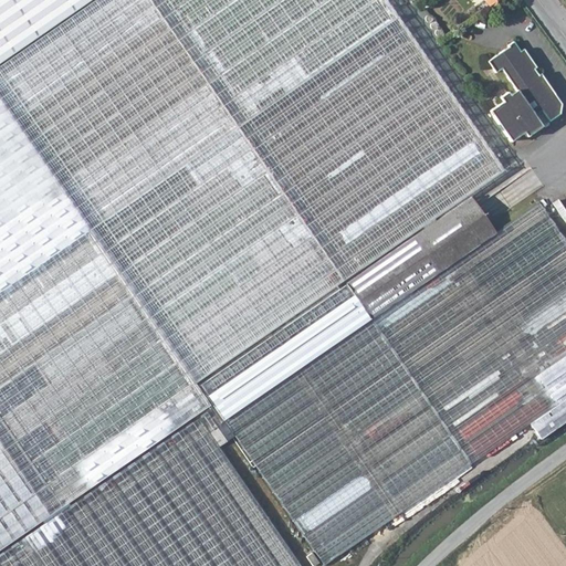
[(0,0),(0,66),(95,0),(0,0)]
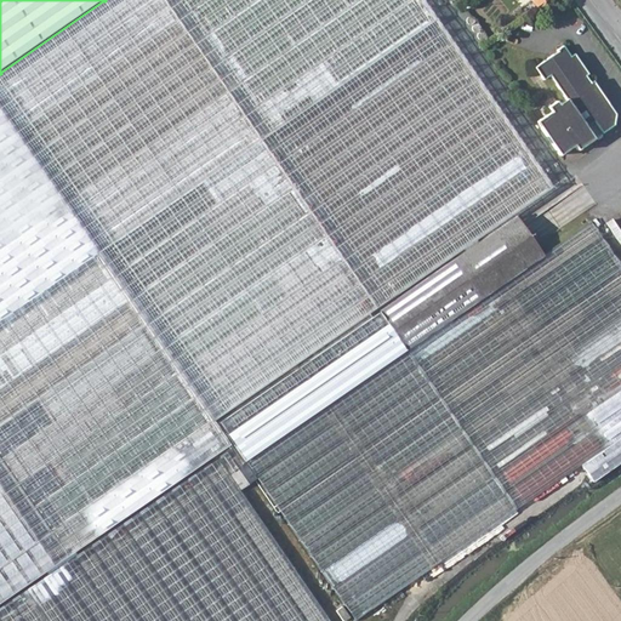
[(0,108),(109,263),(448,27),(428,0),(104,0),(0,73),(0,108)]
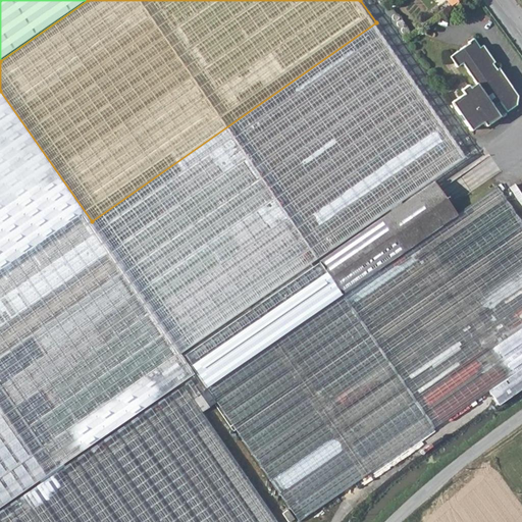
[(466,3),(463,0),(446,0),(450,5),(452,4),(456,10),(466,3)]
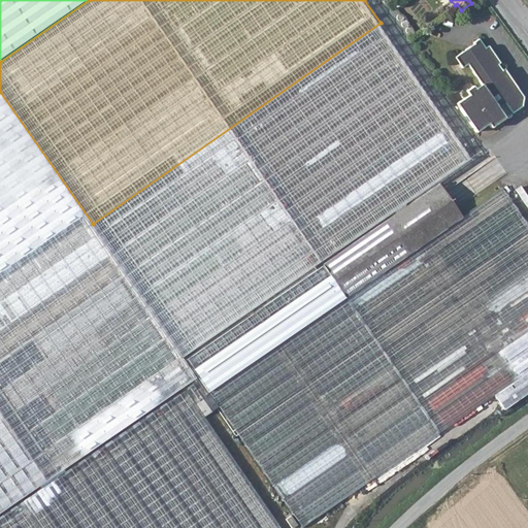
[(458,218),(436,186),(477,157),(467,143),(381,23),(93,224),(201,384),(219,409),(242,444),(302,527),(309,527),(495,398),(527,373),(527,230),(515,211),(499,189),(458,218)]
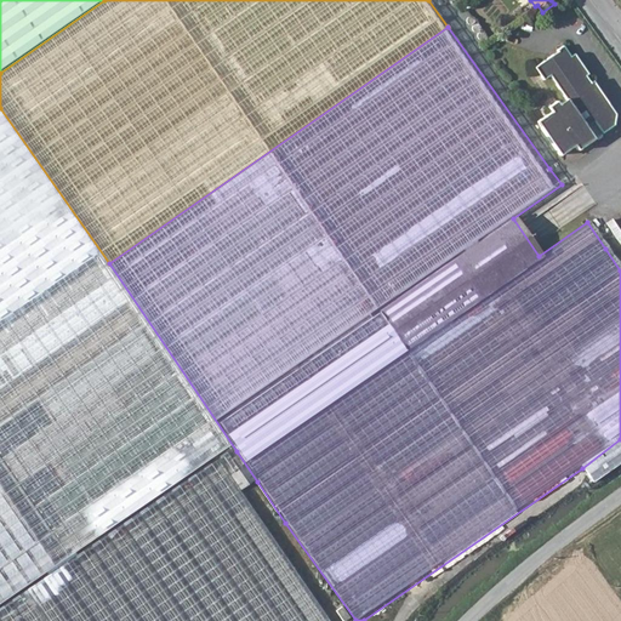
[(581,147),(596,138),(615,125),(616,113),(594,80),(592,83),(586,74),(590,72),(576,52),(573,55),(563,41),(557,46),(559,50),(536,66),(543,78),(552,73),(568,97),(562,101),(560,98),(550,106),(552,110),(539,119),(557,149),(563,153),(576,142),(581,147)]
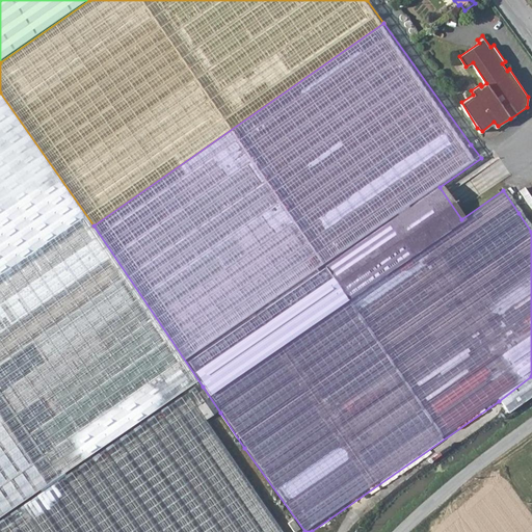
[(94,225),(0,92),(0,522),(142,427),(192,394),(196,392),(94,225)]
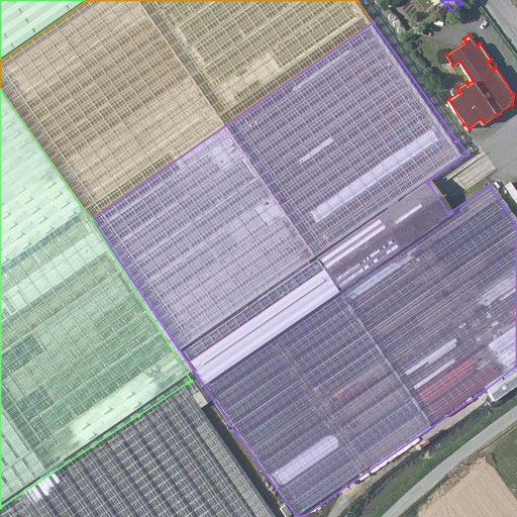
[(516,387),(516,366),(485,390),(494,404),(516,387)]
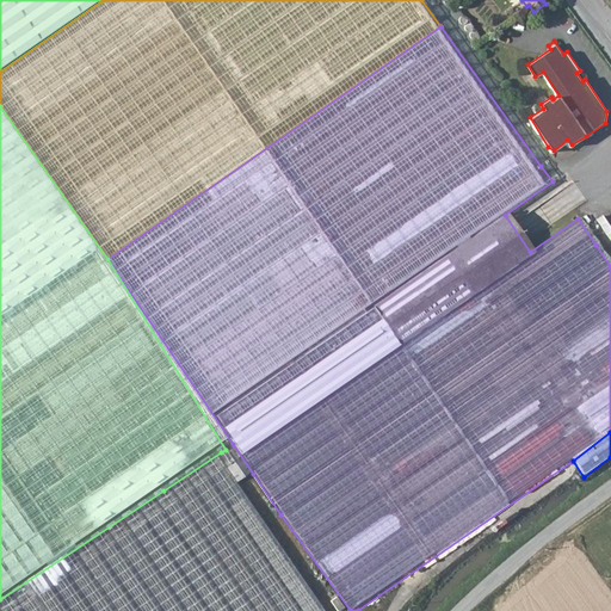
[(245,479),(253,474),(233,444),(226,450),(245,479)]
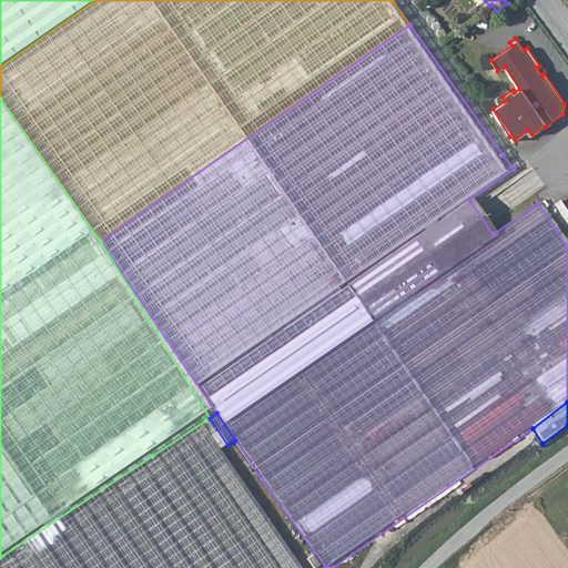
[(0,567),(305,567),(211,429),(205,421),(152,456),(0,557),(0,567)]
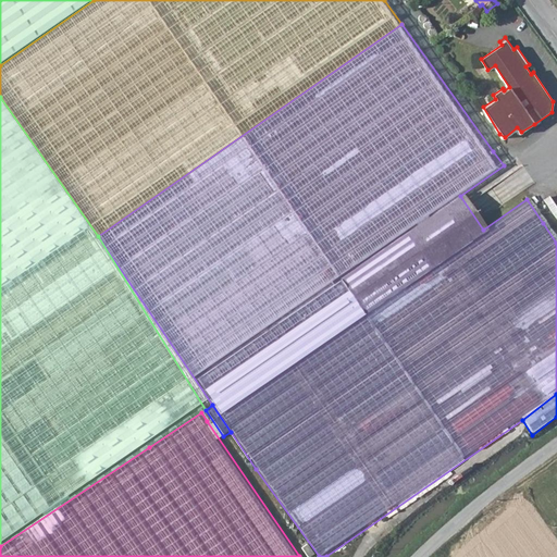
[(306,556),(319,556),(256,469),(231,432),(223,436),(306,556)]
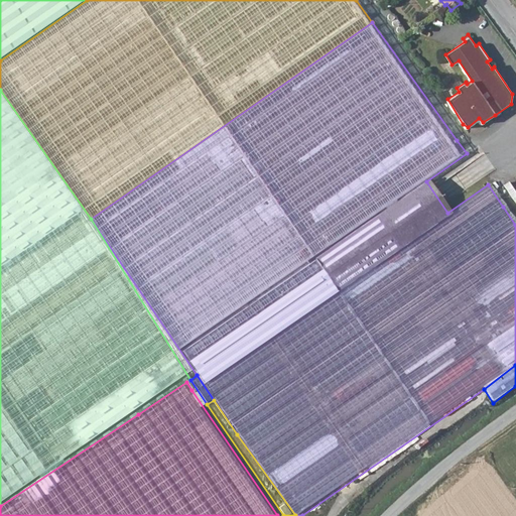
All buildings are outlined.
